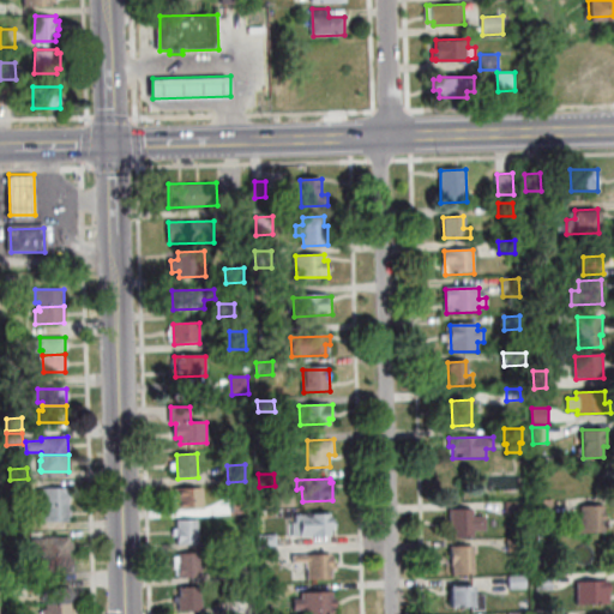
[(70,488),(70,505),(44,505),(44,498),(41,498),(41,488),(70,488)]
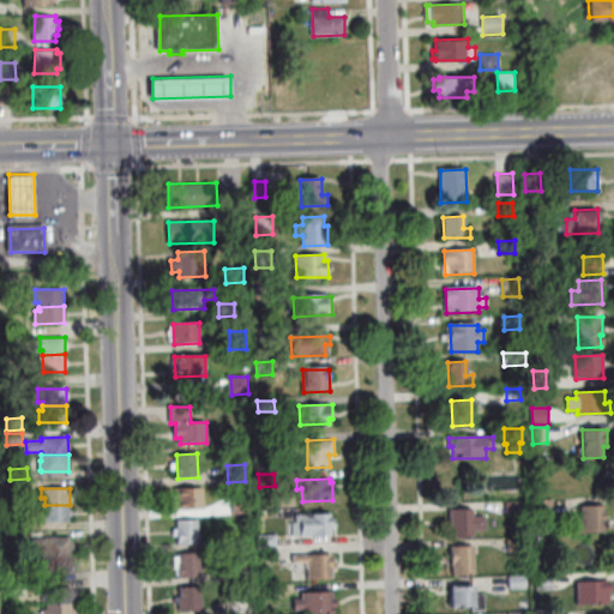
[(204,510),(178,511),(178,509),(172,509),(172,498),(176,498),(176,489),(203,488),(204,510)]
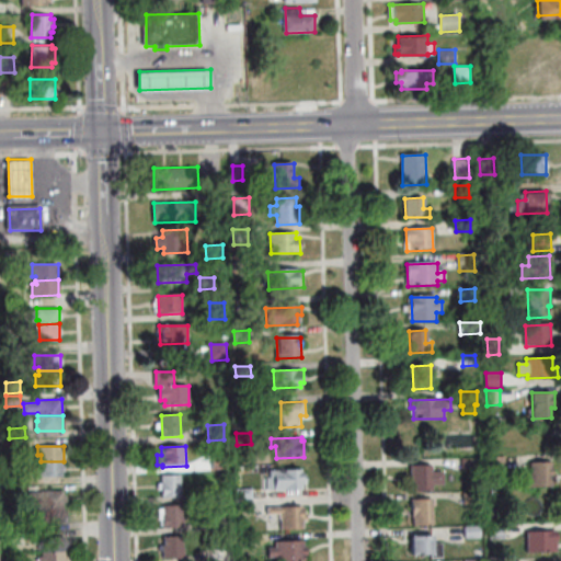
[(229,470),(214,470),(214,456),(229,455),(229,470)]
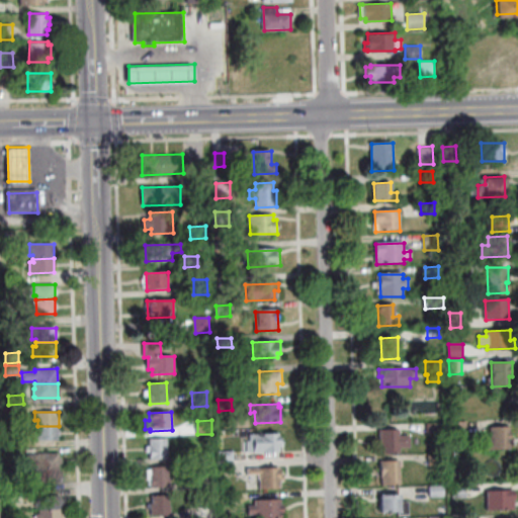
[(451,436),(451,423),(466,422),(466,435),(451,436)]
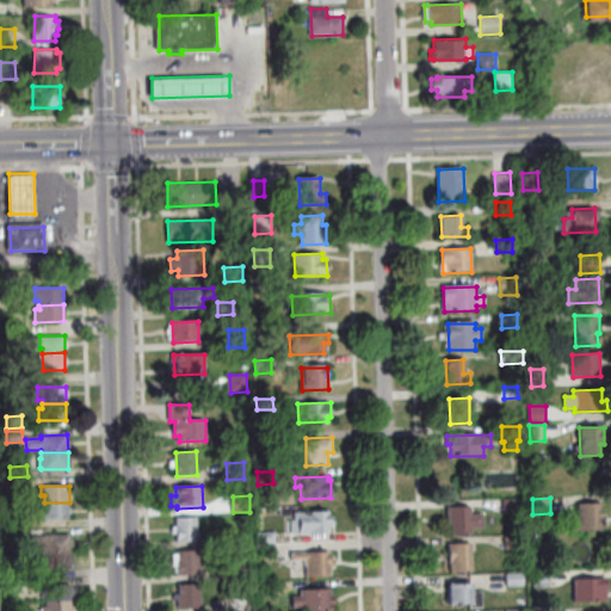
[(522,500),(523,512),(505,513),(504,500),(522,500)]
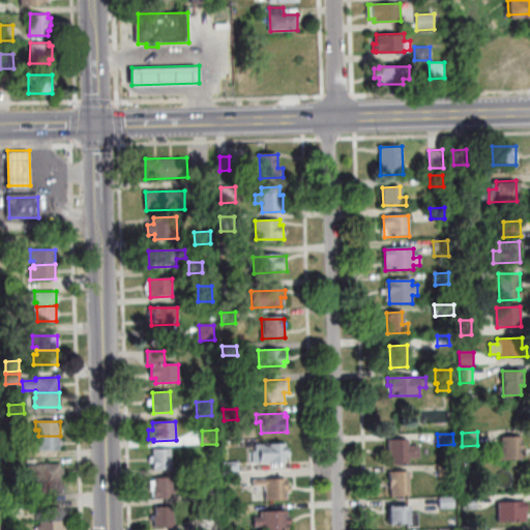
[(60,436),(60,450),(35,450),(35,441),(39,441),(38,436),(60,436)]
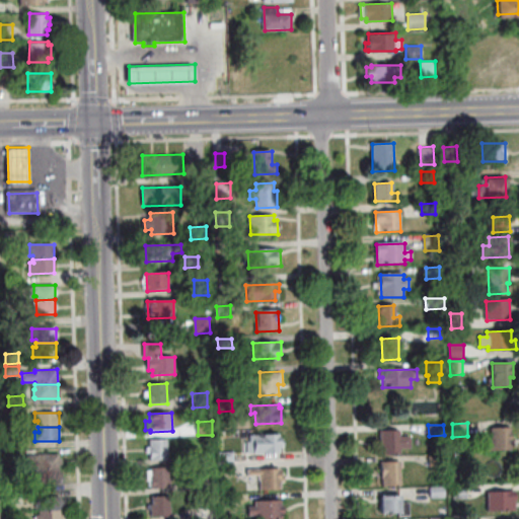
[(511,450),(492,451),(492,429),(511,428),(511,450)]
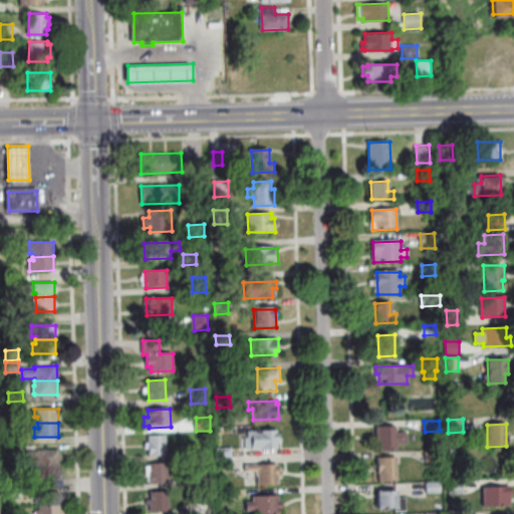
[(396,427),(396,433),(407,432),(407,444),(397,444),(397,451),(377,451),(376,428),(396,427)]
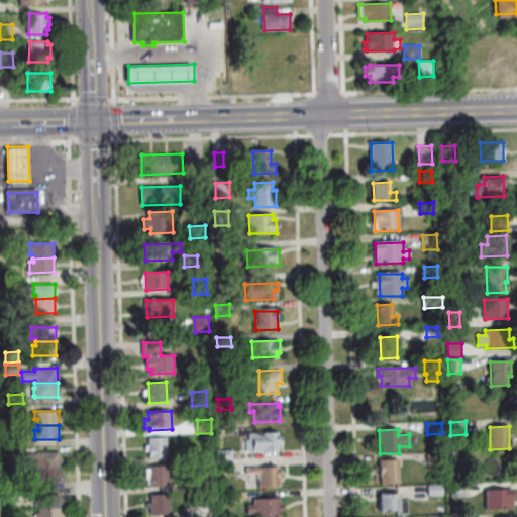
[(280,433),(280,437),(281,437),(282,445),(280,445),(280,452),(247,453),(246,441),(250,441),(250,434),(280,433)]
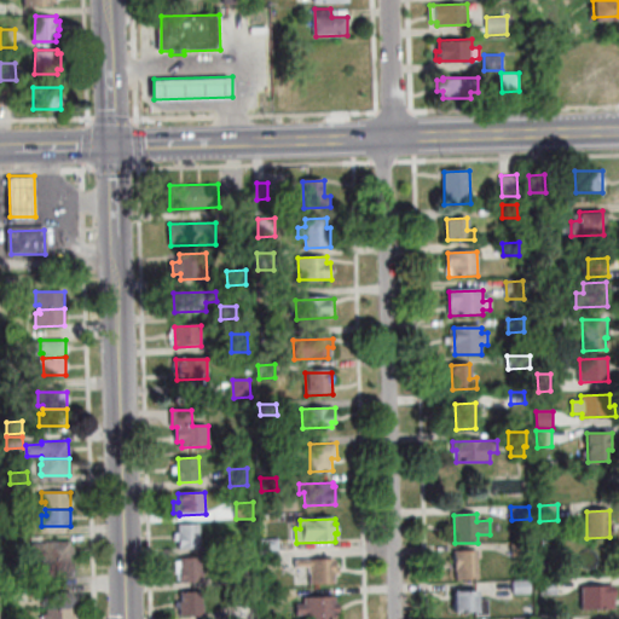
[(32,522),(32,536),(16,536),(16,522),(32,522)]
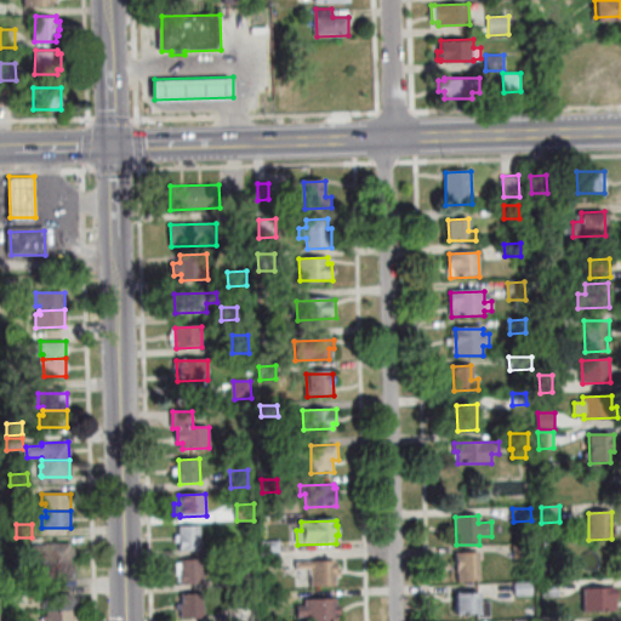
[(201,551),(181,552),(181,527),(200,527),(201,551)]
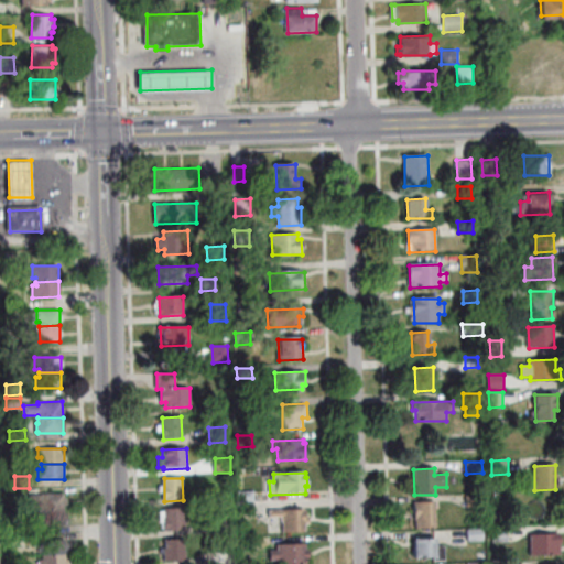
[(255,491),(255,501),(239,502),(239,491),(255,491)]
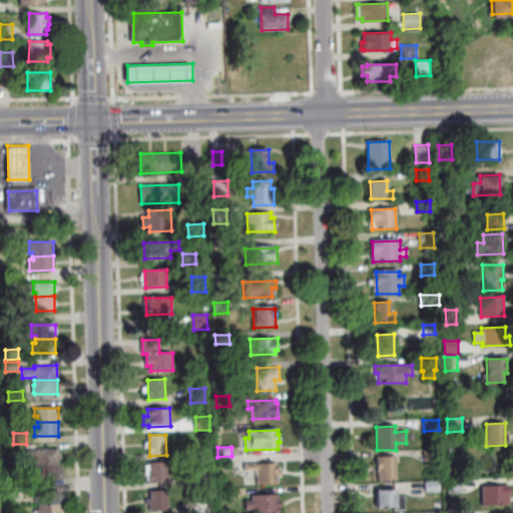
[(38,464),(38,449),(59,449),(59,463),(38,464)]
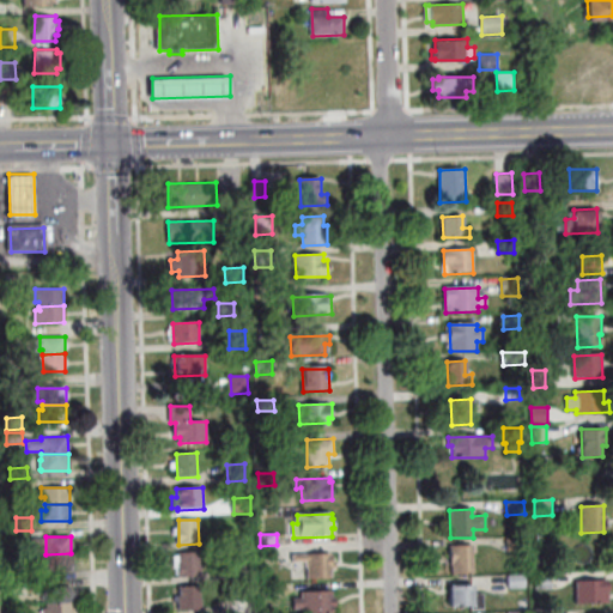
[(508,539),(525,539),(526,552),(509,553),(508,539)]
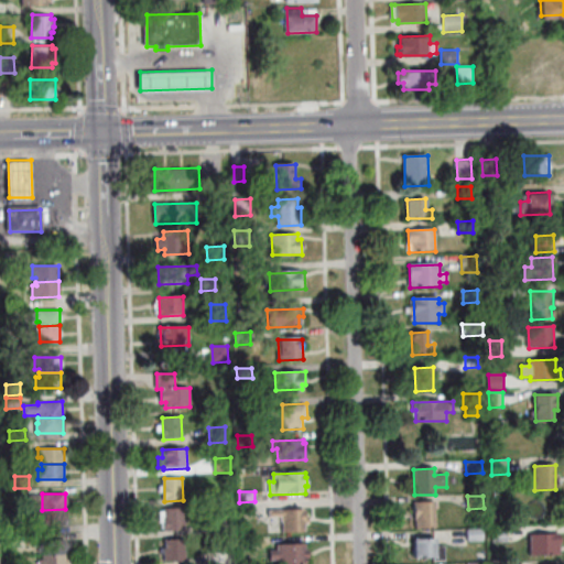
[(415,502),(435,502),(436,529),(416,529),(415,502)]
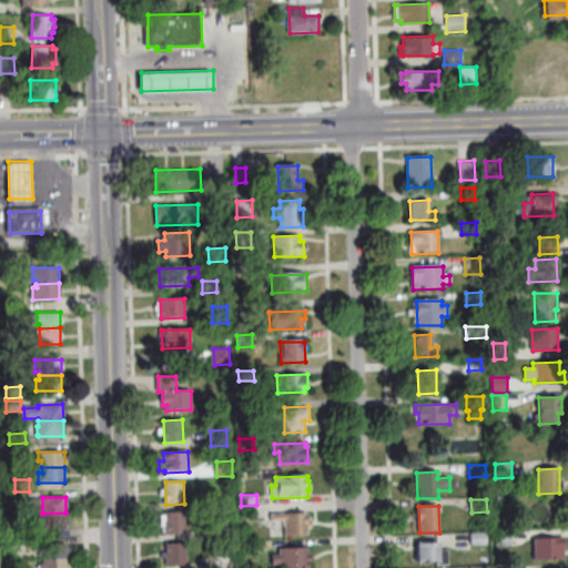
[(242,508),(257,507),(257,519),(242,519),(242,508)]
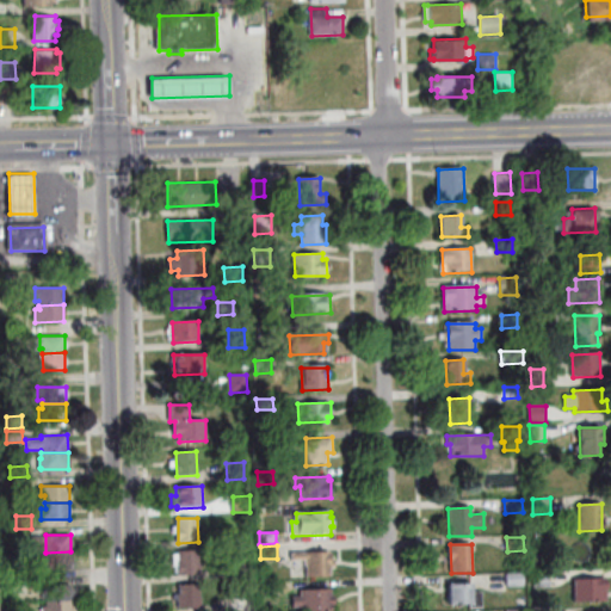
[(45,569),(45,553),(71,551),(72,568),(45,569)]
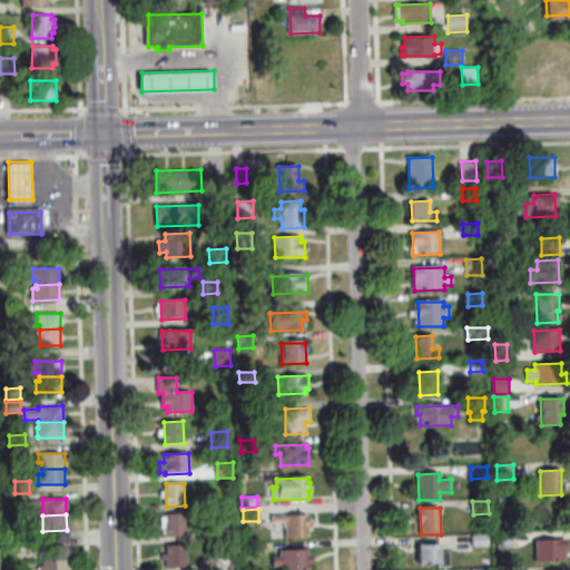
[(167,537),(166,514),(185,514),(186,536),(167,537)]
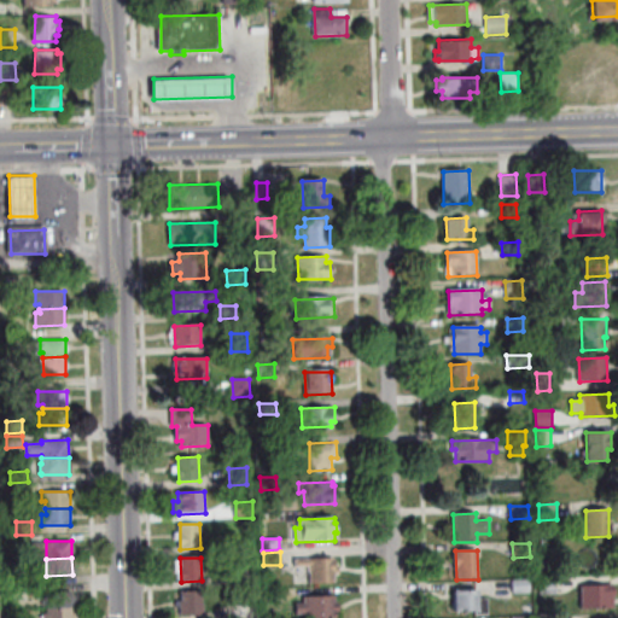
[(296,560),(334,559),(334,565),(338,565),(338,573),(334,573),(336,583),(312,584),(312,566),(296,566),(296,560)]
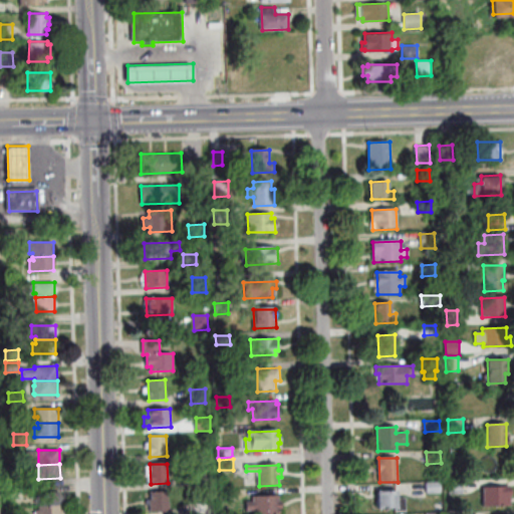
[(207,488),(193,488),(193,474),(206,473),(207,488)]
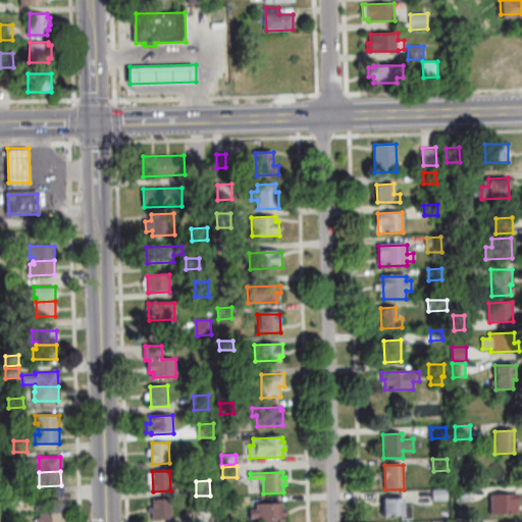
[(470,503),(456,503),(455,489),(469,489),(470,503)]
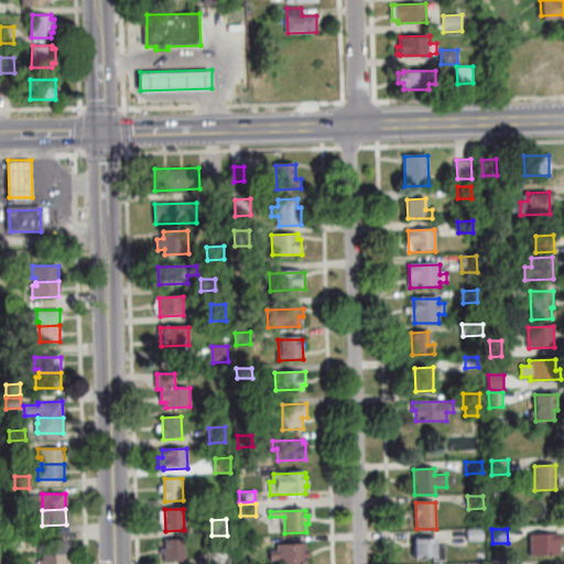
[(483,530),(484,542),(468,542),(468,531),(483,530)]
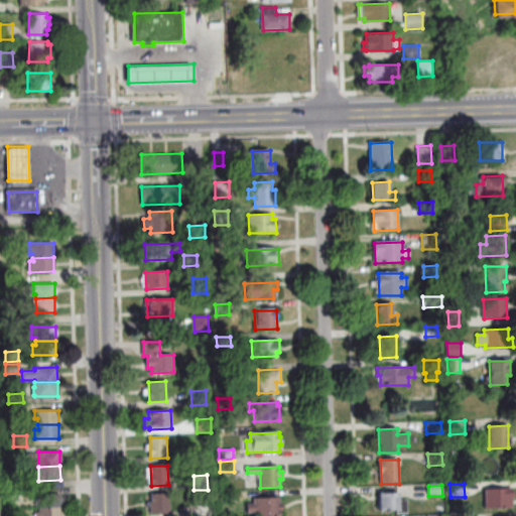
[(486,509),(486,490),(512,489),(513,508),(486,509)]
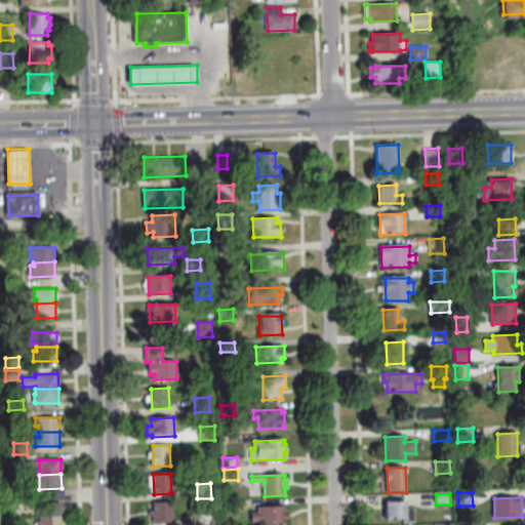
[(404,500),(405,510),(413,510),(413,522),(404,522),(404,519),(387,520),(386,501),(404,500)]
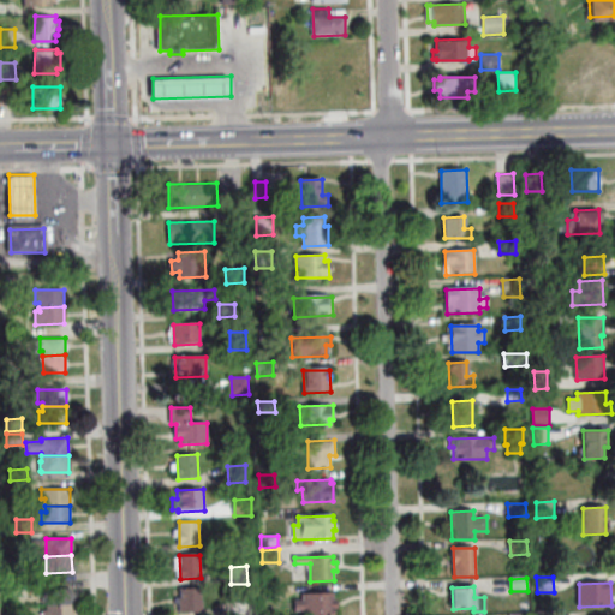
[(203,611),(181,613),(180,589),(202,589),(203,611)]
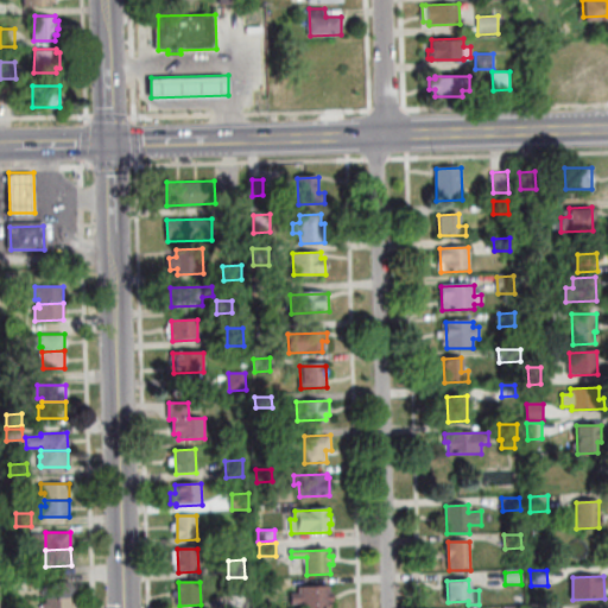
[(46,600),(46,595),(43,595),(43,583),(70,583),(71,600),(46,600)]
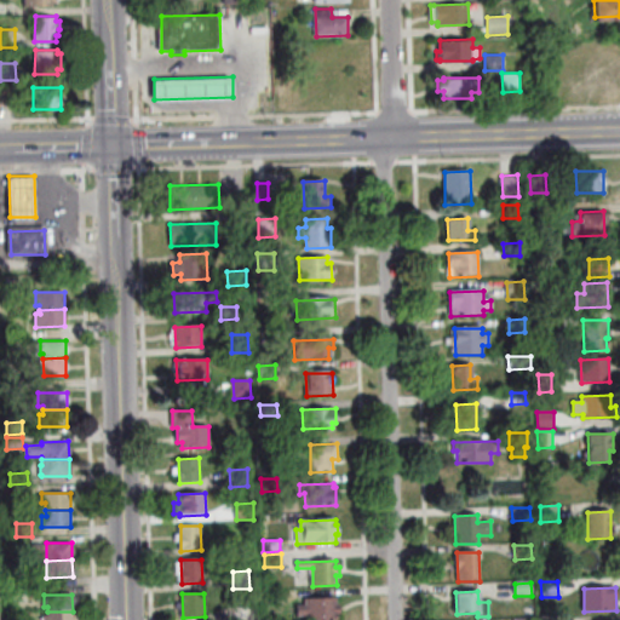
[(337,597),(337,604),(340,604),(340,613),(338,613),(338,619),(308,619),(308,614),(298,614),(298,606),(306,606),(306,598),(337,597)]
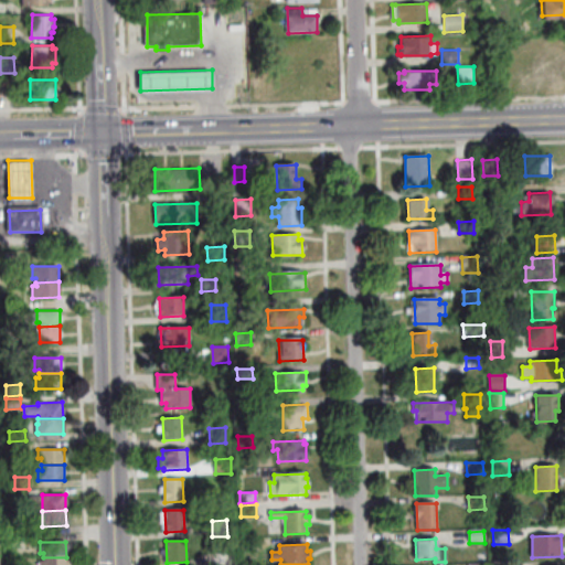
[(215,564),(215,553),(230,553),(230,564),(215,564)]
